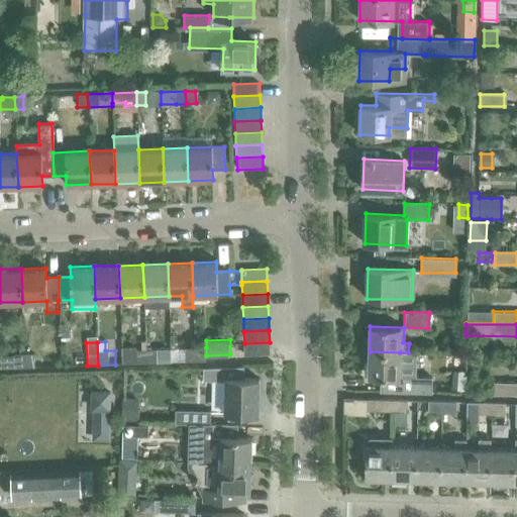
[(244,355),(270,354),(270,342),(244,343),(244,355)]
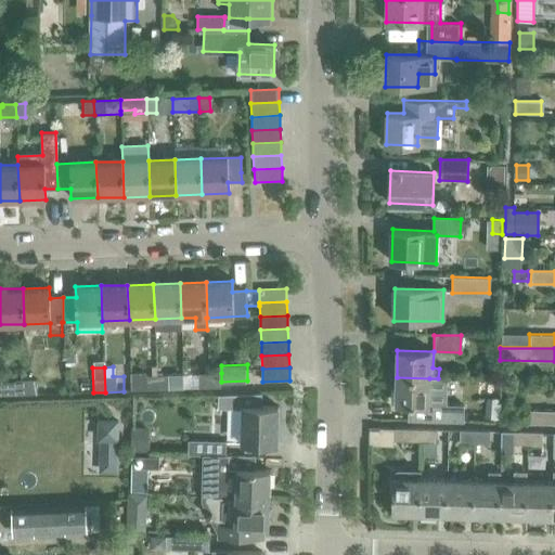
[(209,374),(210,387),(221,387),(221,382),(221,373),(209,374)]
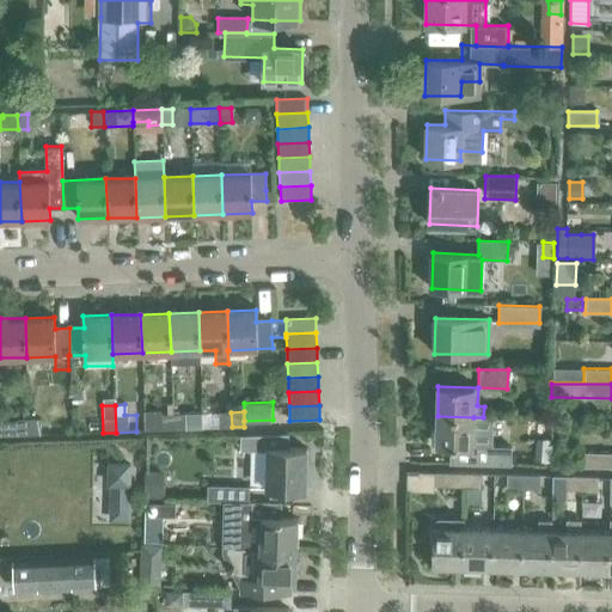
[(201,412),(173,414),(173,430),(201,429),(201,412)]
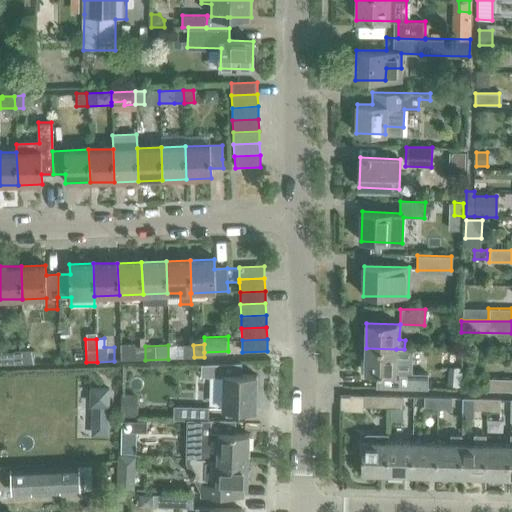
[(184,345),(184,357),(194,357),(193,345),(184,345)]
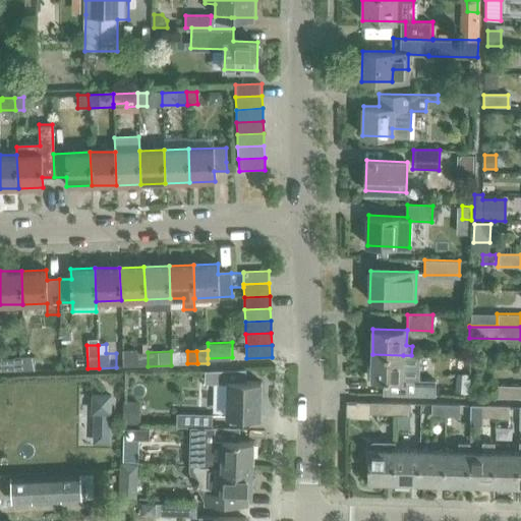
[(148,366),(148,352),(136,352),(136,366),(148,366)]
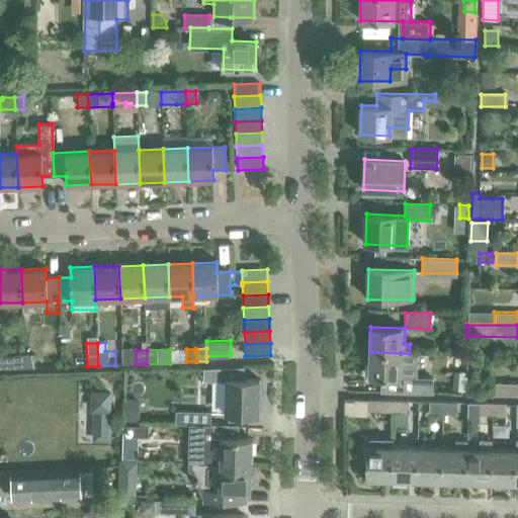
[(401,353),(370,352),(369,377),(380,378),(380,392),(403,393),(428,393),(429,377),(415,377),(415,354),(409,353),(401,353)]
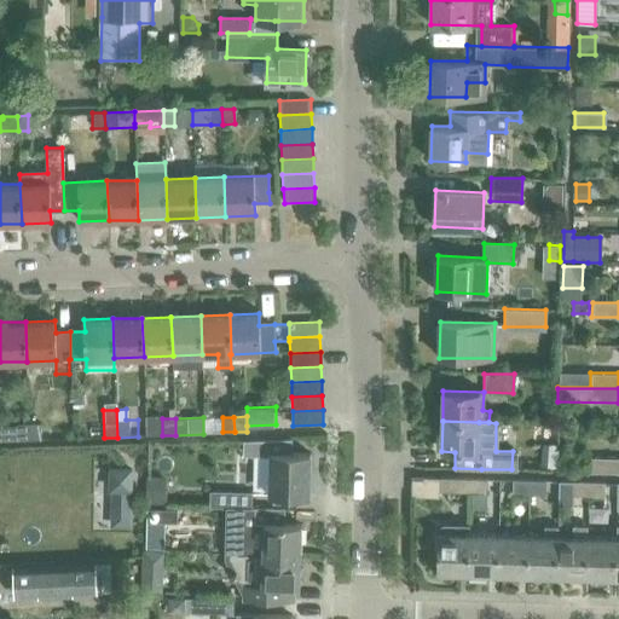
[(40,423),(29,424),(30,440),(40,439),(40,423)]
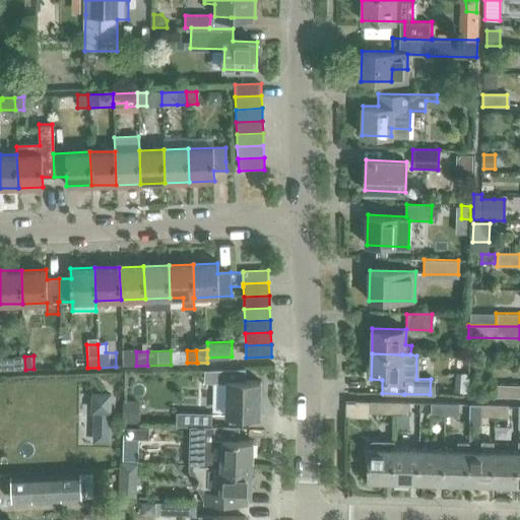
[(24,356),(13,356),(13,358),(14,370),(25,370),(24,356)]
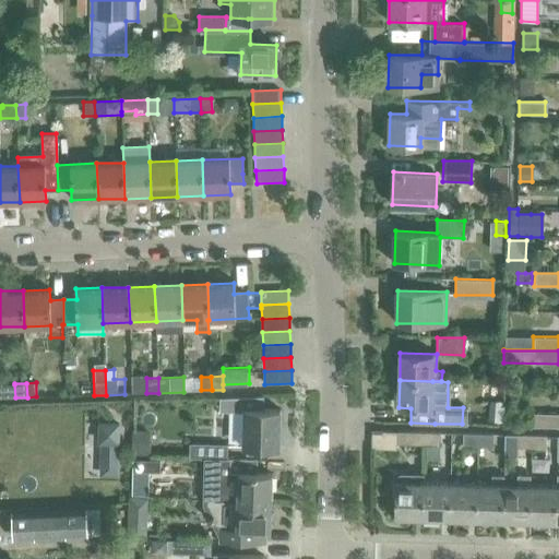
[(246,409),(245,447),(280,447),(281,409),(263,409),(263,397),(222,396),(222,408),(246,409)]
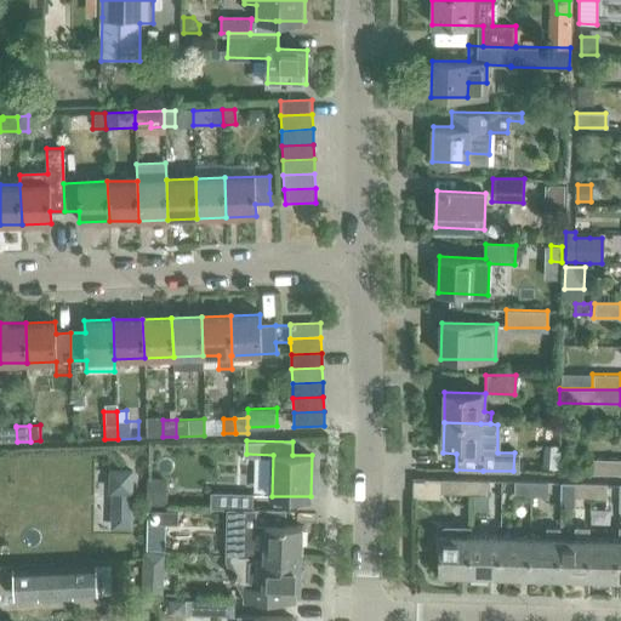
[(620,459),(590,459),(590,473),(620,473),(620,459)]
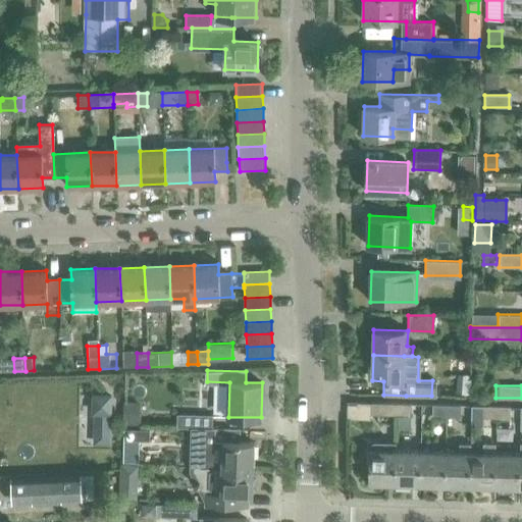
[(94,396),(94,413),(110,413),(110,396),(94,396)]
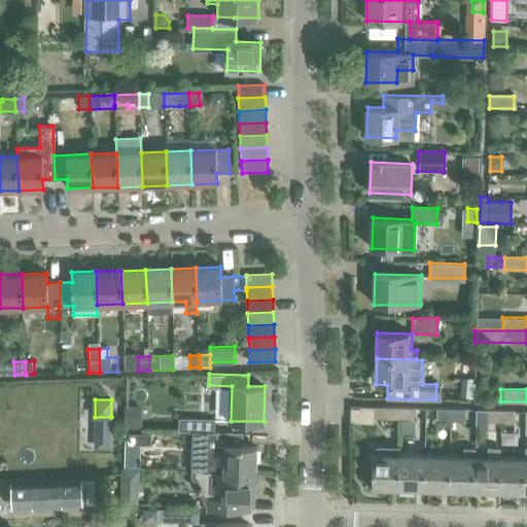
[(142,406),(125,406),(125,429),(142,429),(142,406)]
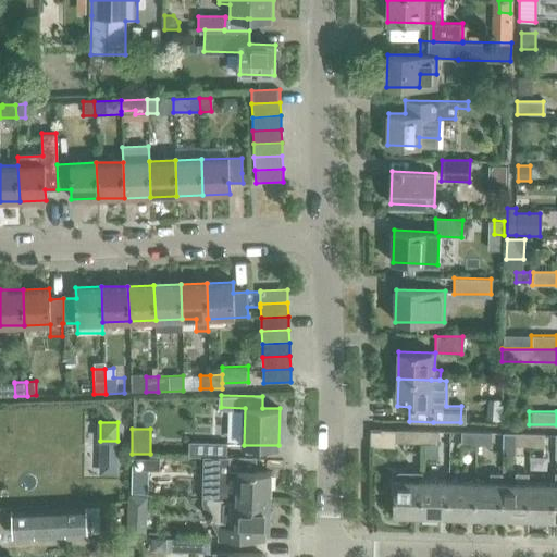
[(424,432),(409,431),(395,431),(370,430),(369,447),(395,448),(395,444),(424,445),(424,432)]
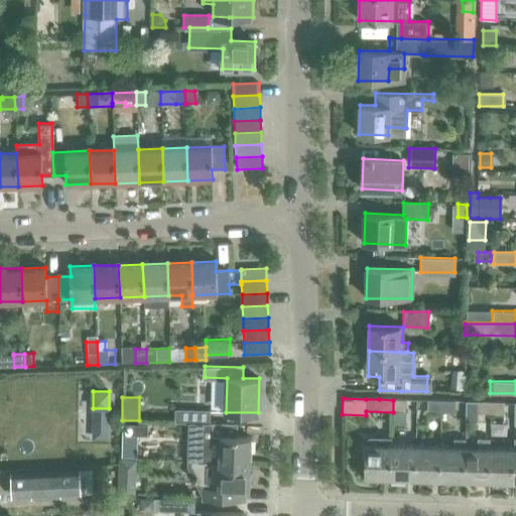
[(406,401),(393,400),(393,412),(406,413),(406,401)]
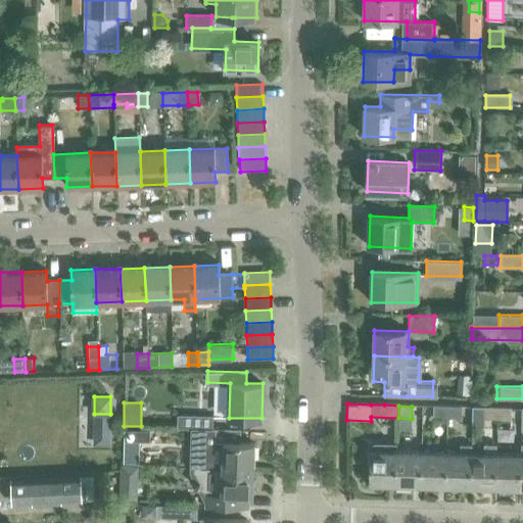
[(434,407),(433,419),(447,419),(448,407),(434,407)]
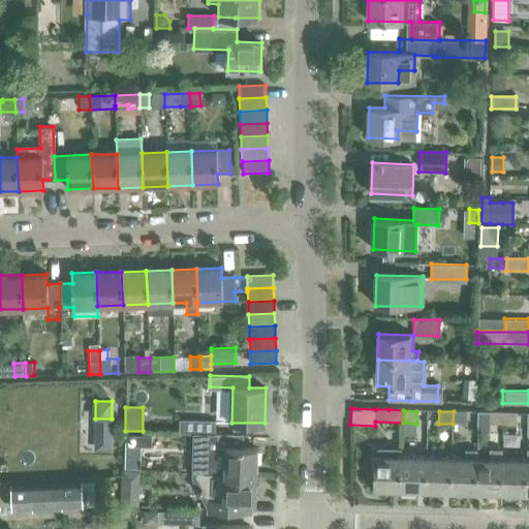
[(467,412),(454,411),(453,424),(466,425),(467,412)]
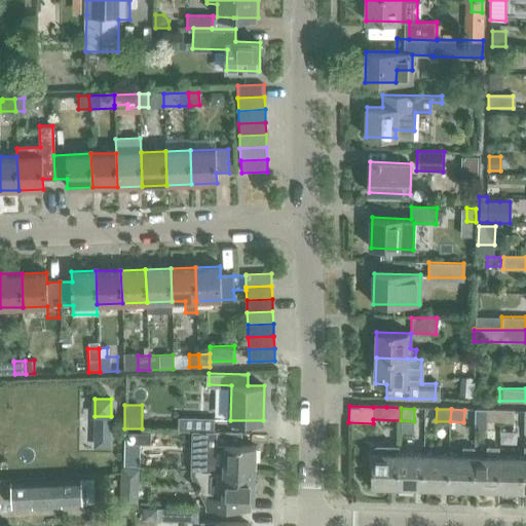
[(500,423),(501,411),(475,410),(475,429),(486,430),(486,422),(500,423)]
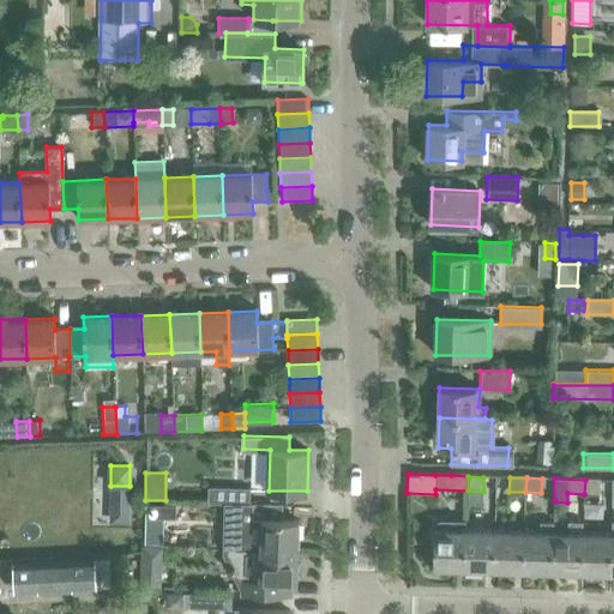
[(601,481),(585,480),(584,494),(601,494),(601,481)]
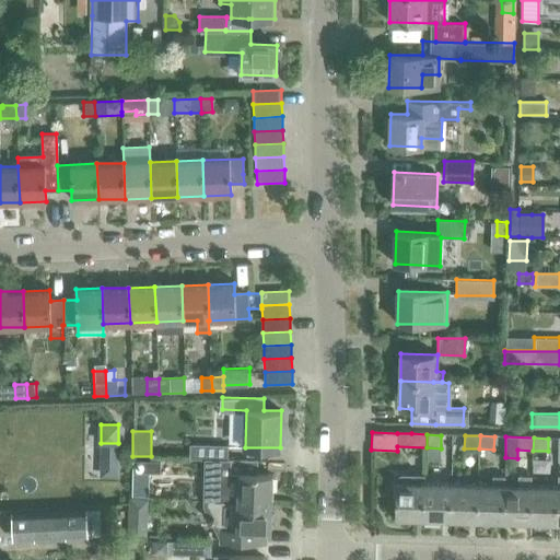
[(188,459),(206,459),(226,461),(226,459),(228,446),(189,445),(188,459)]
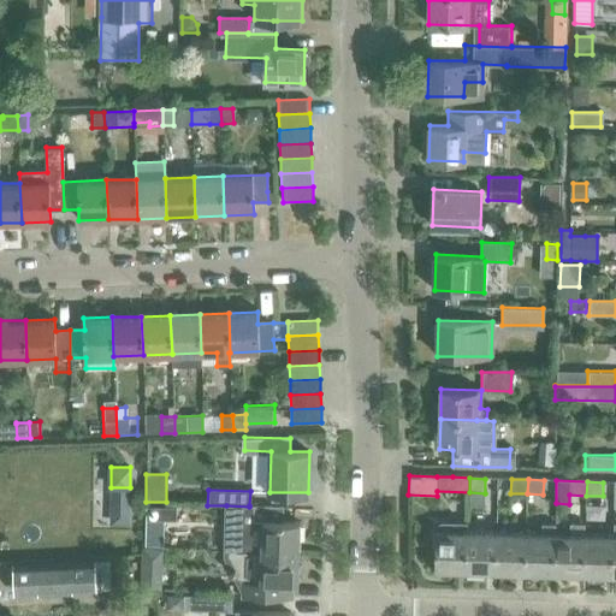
[(146,505),(146,519),(176,520),(177,507),(146,505)]
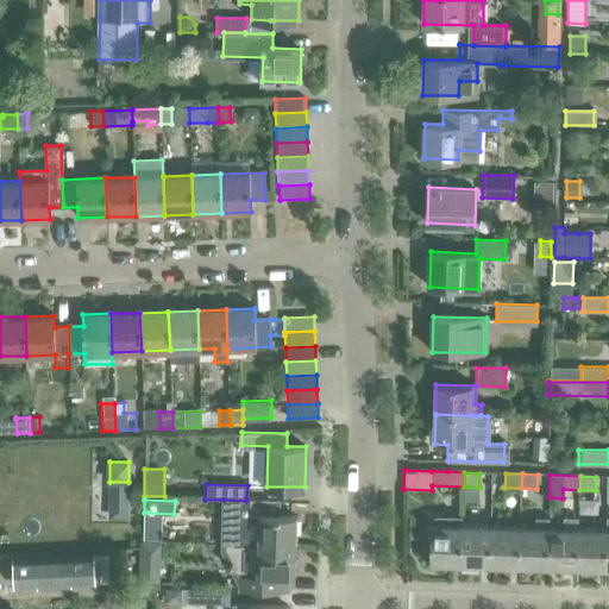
[(186,500),(175,500),(175,516),(186,516),(186,500)]
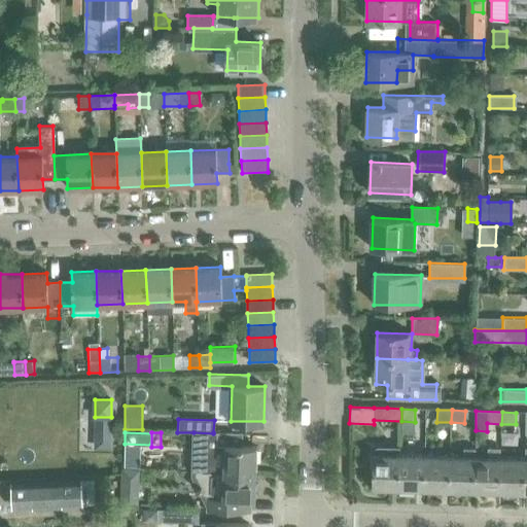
[(194,432),(192,471),(255,473),(256,447),(242,447),(242,433),(213,432),(213,433),(194,432)]
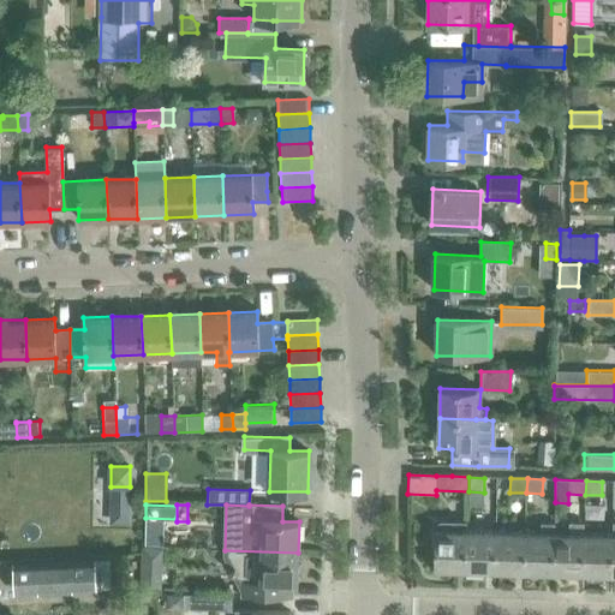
[(109,511),(109,523),(129,523),(129,511),(109,511)]
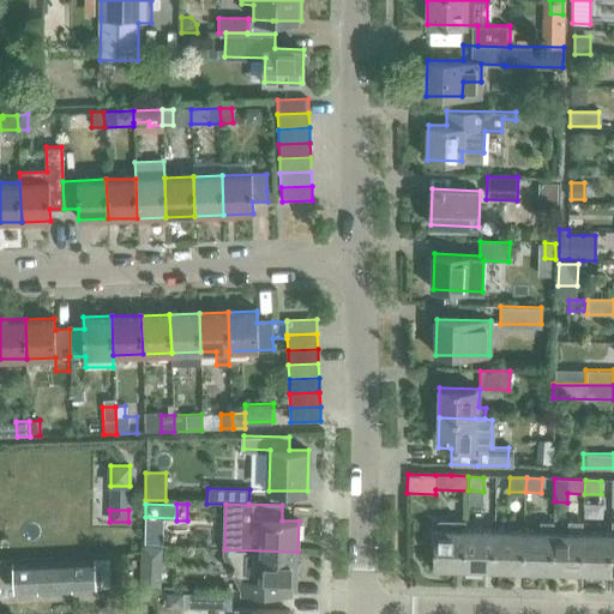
[(569,533),(554,531),(553,571),(582,572),(583,533),(583,523),(569,522),(569,533)]
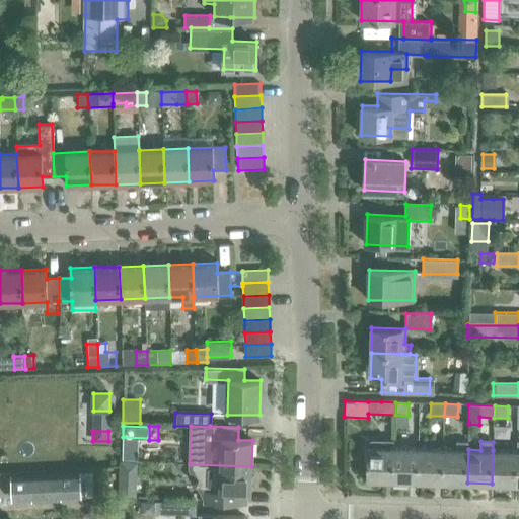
[(368,461),(367,479),(393,480),(394,447),(394,442),(373,442),(370,443),(368,445),(366,449),(366,461),(368,461)]
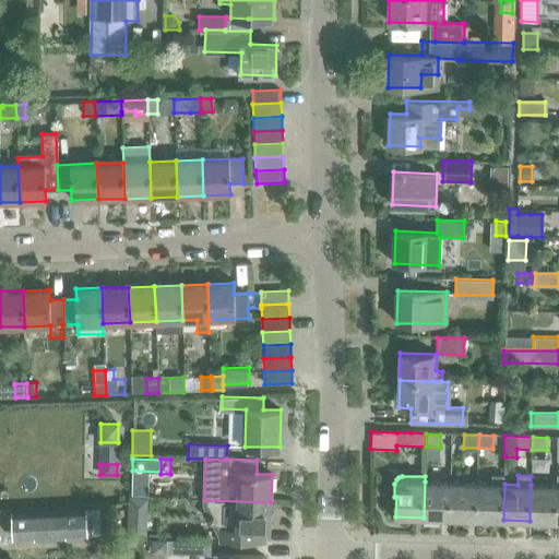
[(451,483),(425,482),(424,518),(450,518),(451,483)]
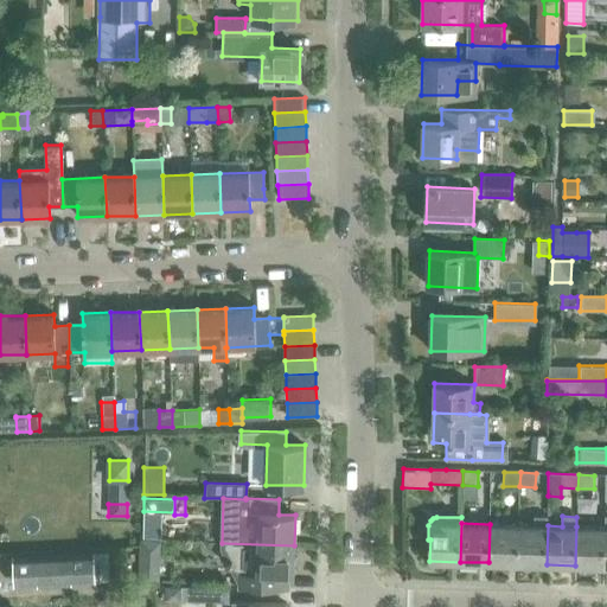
[(489,562),(517,563),(518,525),(490,524),(489,562)]
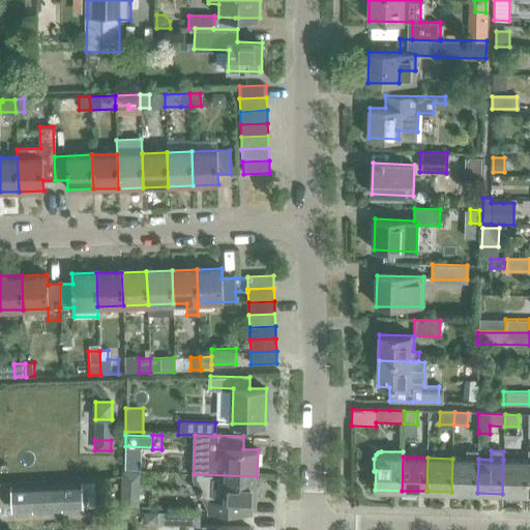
[(451,492),(477,493),(478,459),(452,459),(451,492)]
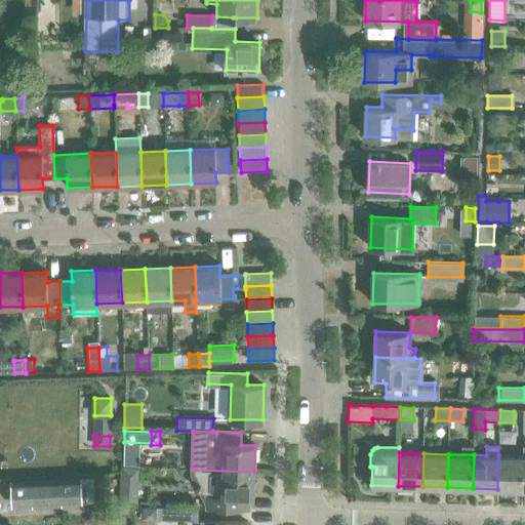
[(497,489),(523,489),(524,456),(498,455),(497,489)]
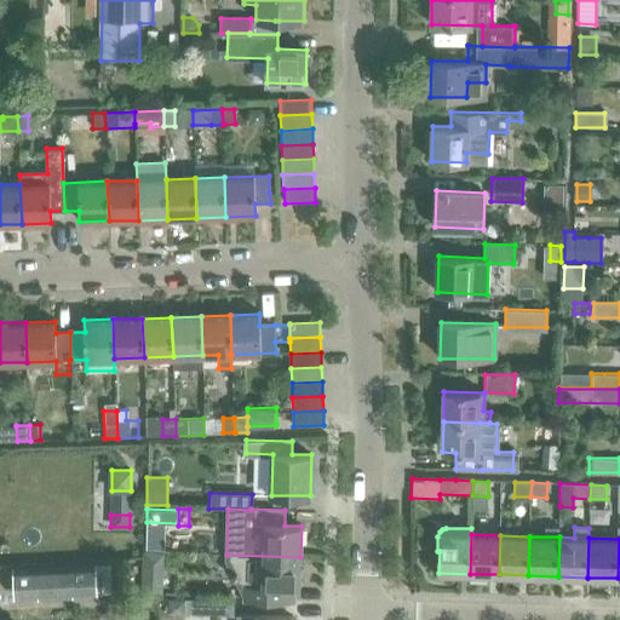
[(144,552),(143,598),(161,598),(164,552),(144,552)]
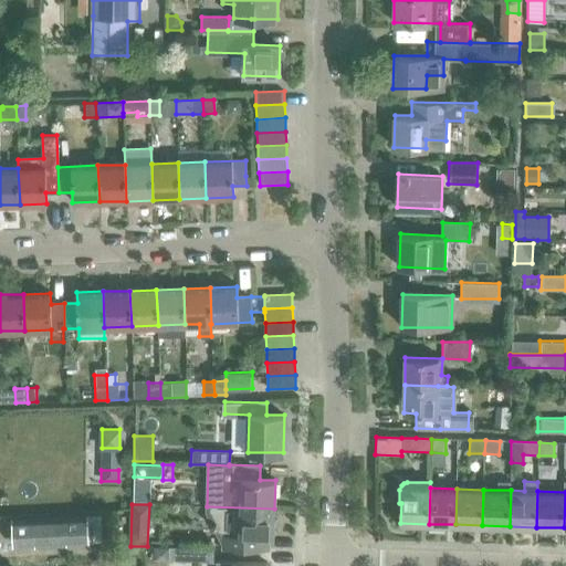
[(266,536),(273,536),(274,509),(207,506),(207,512),(222,543),(230,543),(230,548),(266,549),(266,536)]
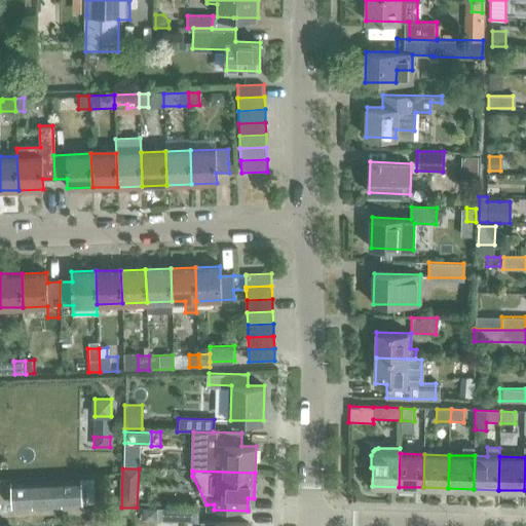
[(13,506),(80,503),(79,480),(12,483),(13,506)]
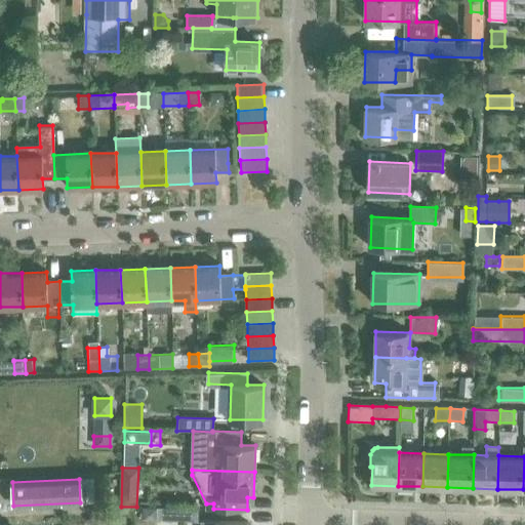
[(157,507),(156,520),(198,522),(199,510),(157,507)]
